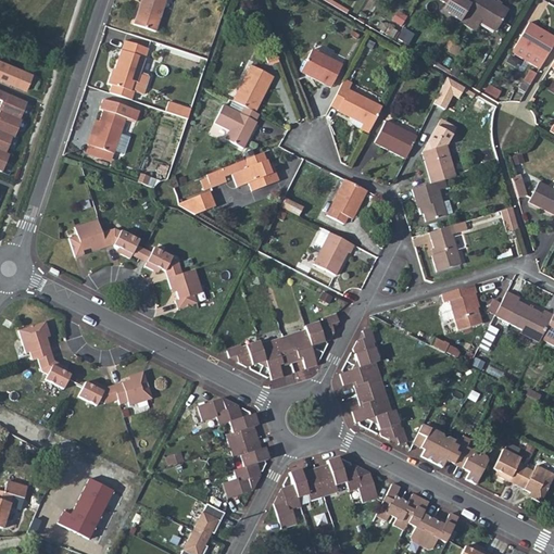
[(141,0),(135,23),(156,29),(165,0),(141,0)]
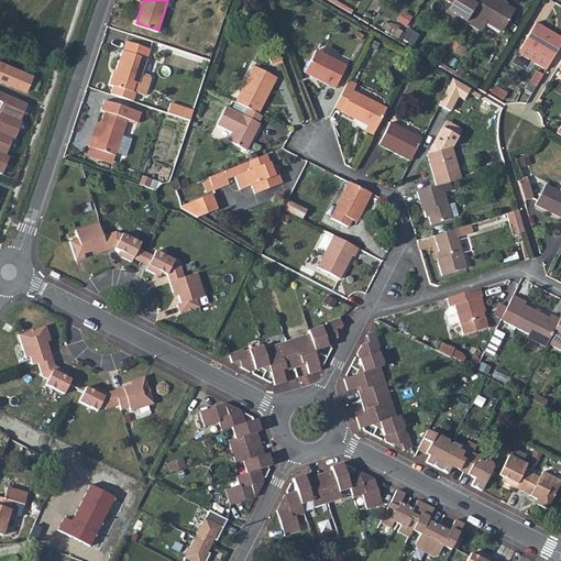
[(337,0),(354,9),(356,3),(349,0),(337,0)]
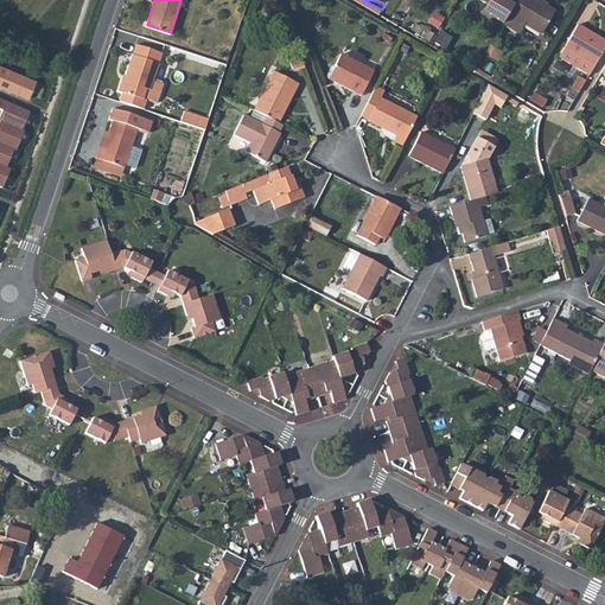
[(508,13),(515,0),(484,0),(486,1),(484,7),(494,13),(497,7),(508,13)]
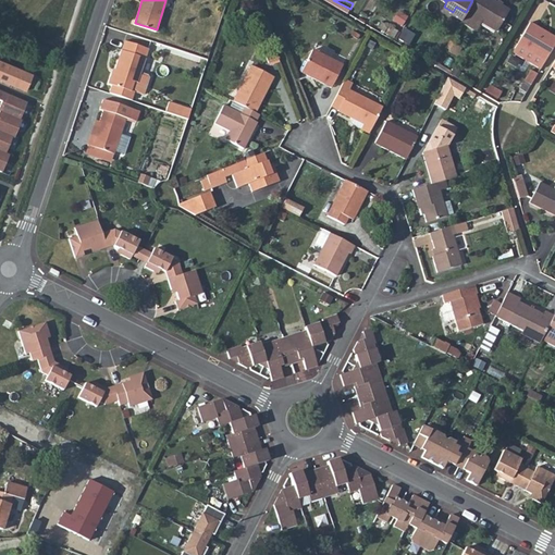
[(460,21),(476,29),(481,21),(497,29),(510,8),(496,0),(472,0),(466,12),(460,21)]
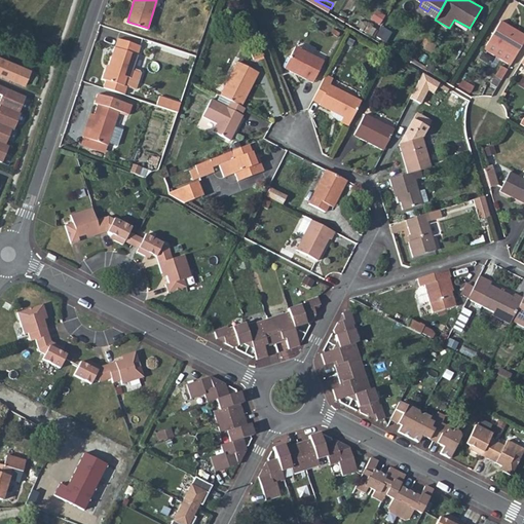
[(511,62),(523,39),(523,32),(501,19),(485,46),(511,62)]
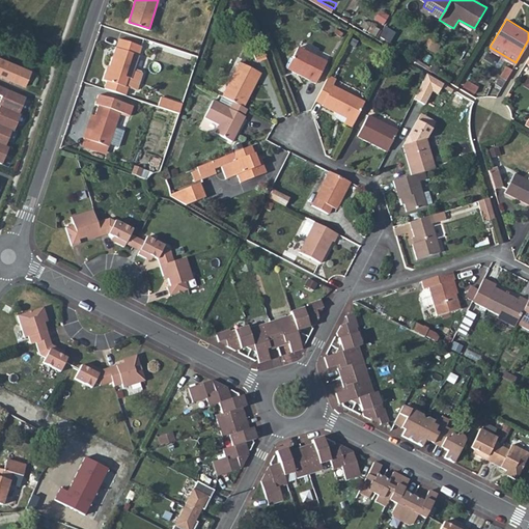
[(106,87),(131,95),(134,86),(142,89),(147,74),(146,72),(135,67),(142,45),(120,37),(111,64),(109,63),(105,78),(109,79),(106,87)]
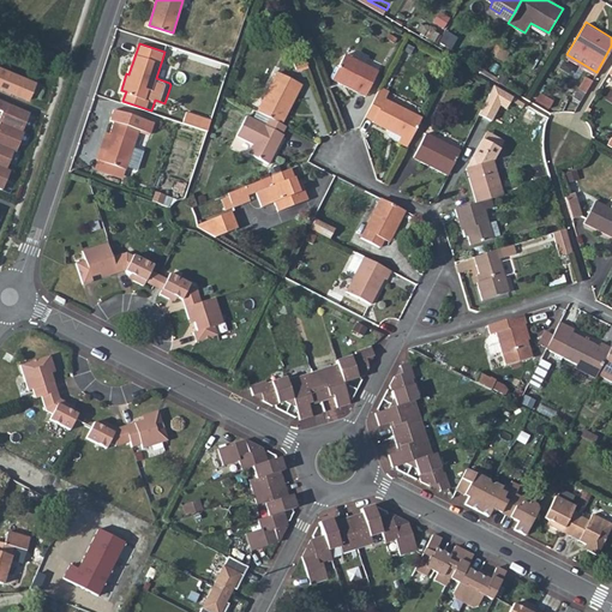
[(353,43),(349,49),(371,60),(373,53),(353,43)]
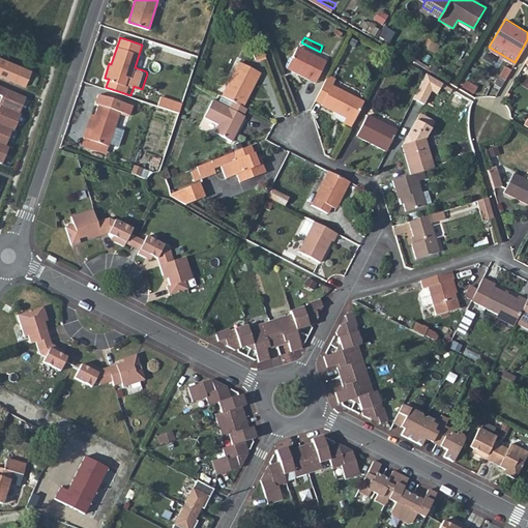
[(287,67),(315,82),(326,60),(298,46),(287,67)]
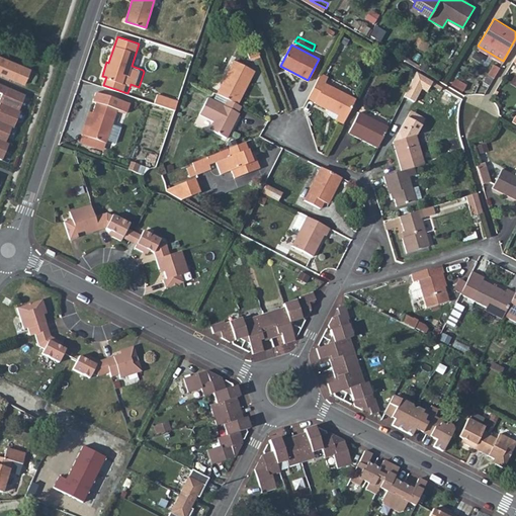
[(257,47),(246,51),(249,58),(260,54),(257,47)]
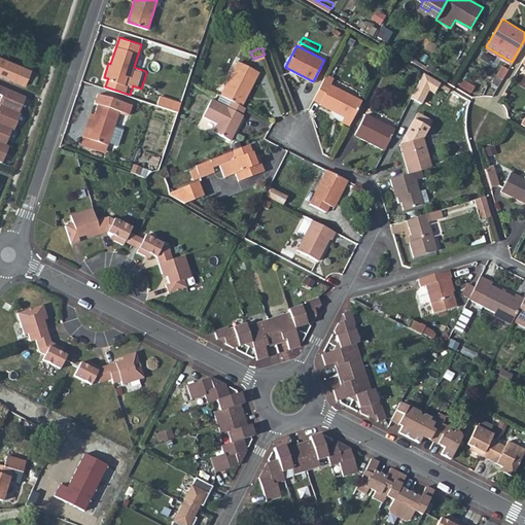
[(0,51),(0,71),(28,83),(34,67),(0,51)]
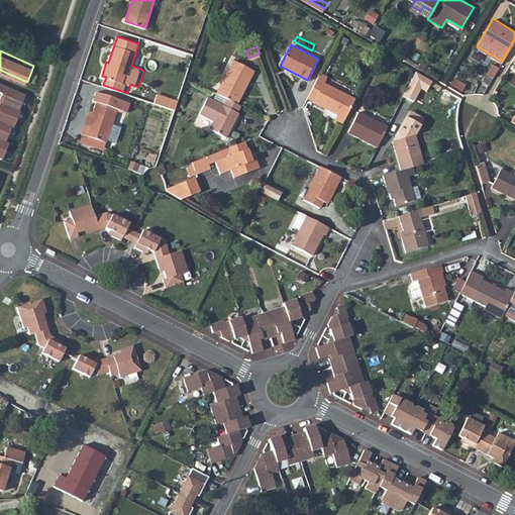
[(493,76),(501,62),(495,58),(487,73),(493,76)]
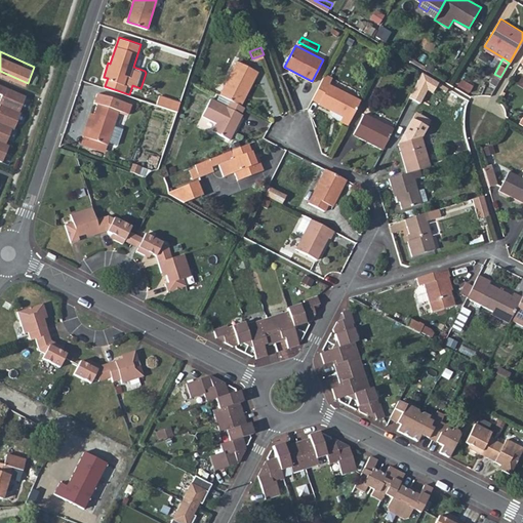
[(220,93),(242,105),(246,94),(243,93),(251,77),(254,79),(258,71),(238,59),(220,93)]
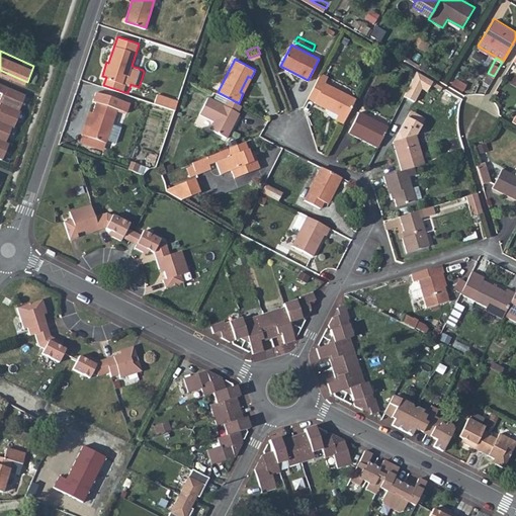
[(433,80),(417,70),(405,95),(414,100),(421,86),(427,90),(433,80)]
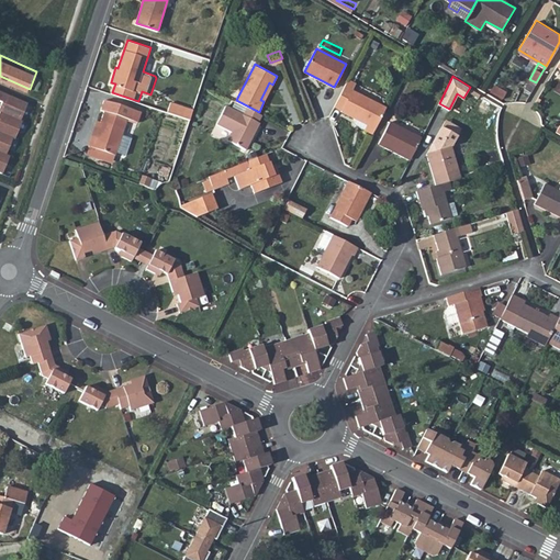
[(335,104),(343,109),(342,111),(367,124),(365,129),(373,133),(387,107),(353,89),(355,84),(347,79),(335,104)]
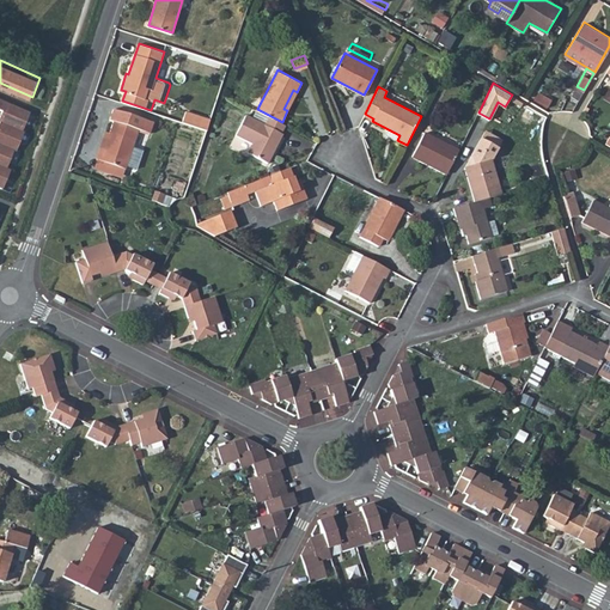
[(287,110),(297,92),(293,90),(284,109),(287,110)]
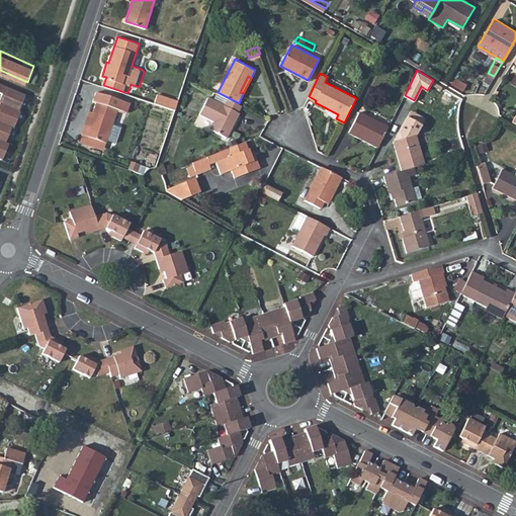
[(27,93),(0,81),(0,91),(3,92),(0,99),(0,101),(1,102),(0,105),(0,157),(4,159),(11,142),(7,141),(13,127),(15,127),(22,110),(21,109),(27,93)]
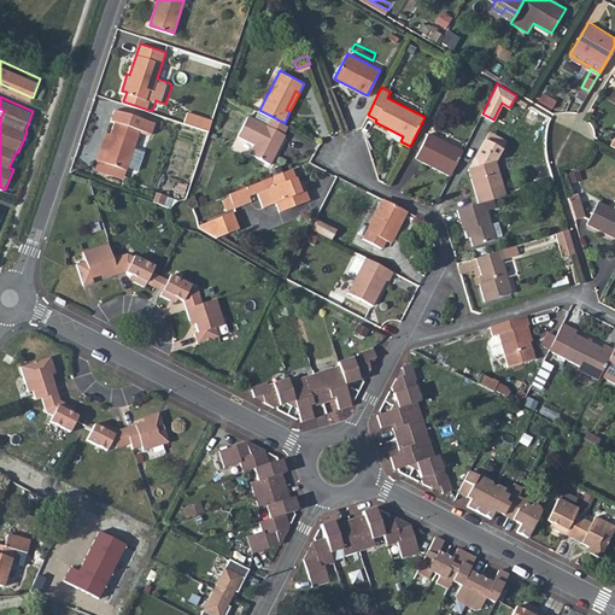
[(98,159),(127,169),(128,167),(139,170),(145,151),(135,147),(140,130),(152,134),(156,122),(115,107),(111,119),(116,122),(112,134),(107,150),(101,148),(98,159)]
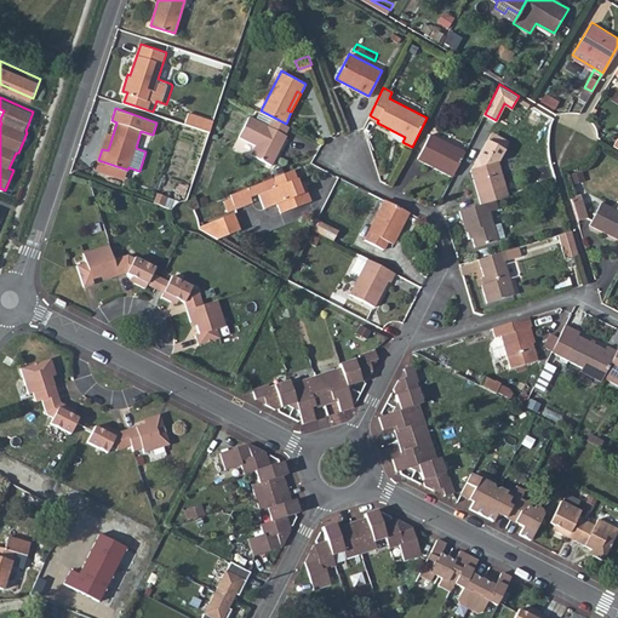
[(188,121),(213,129),(217,116),(192,109),(188,121)]
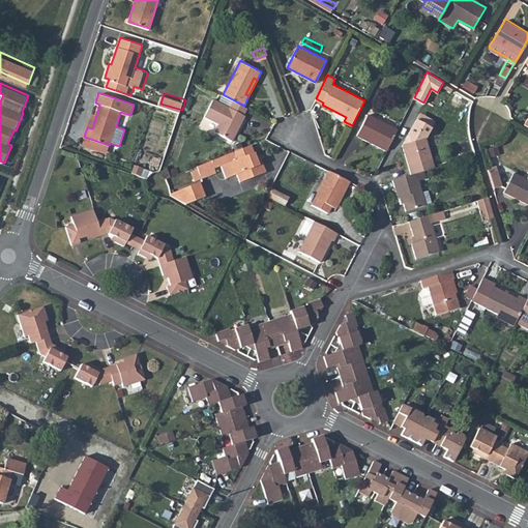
[(220,101),(245,115),(250,108),(244,106),(223,94),(220,101)]
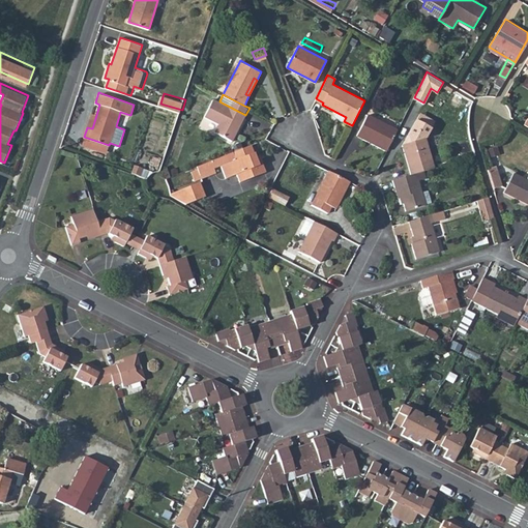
[(220,101),(214,98),(205,116),(220,123),(215,132),(233,140),(245,115),(220,101)]
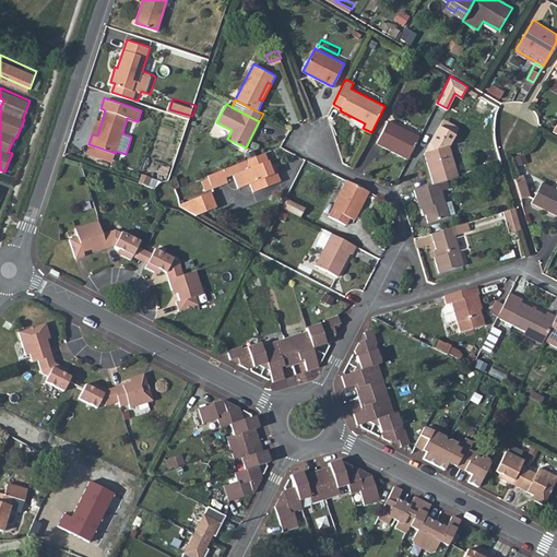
[(441,118),(438,126),(453,134),(458,127),(441,118)]
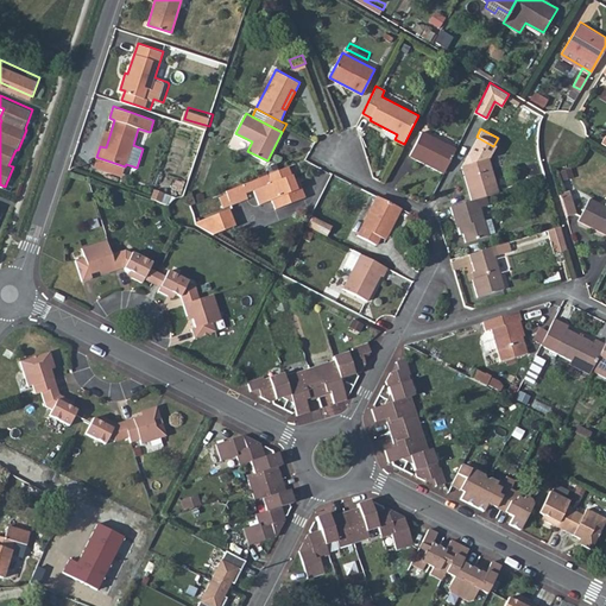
[(100,146),(106,147),(111,132),(105,131),(100,146)]
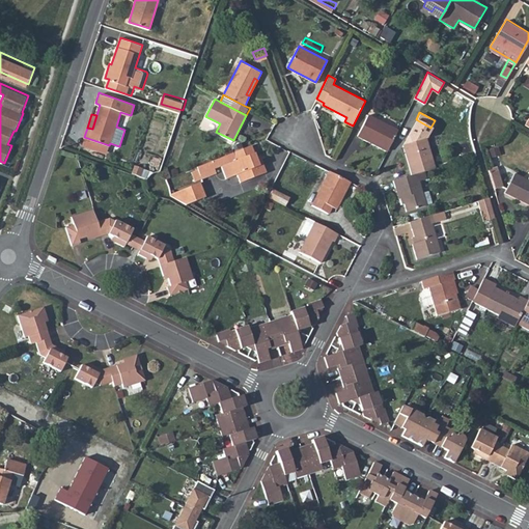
[(388,149),(397,130),(368,115),(359,135),(388,149)]
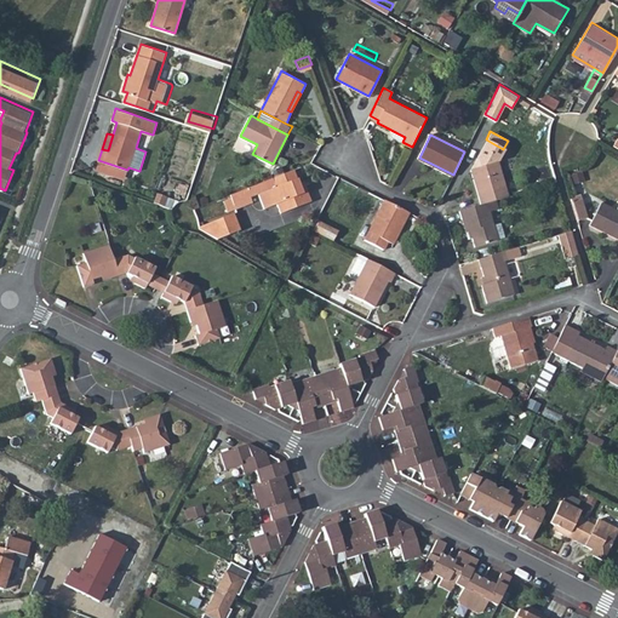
[(479,194),(481,204),(496,200),(508,196),(497,161),(503,149),(486,139),(470,170),(479,194)]
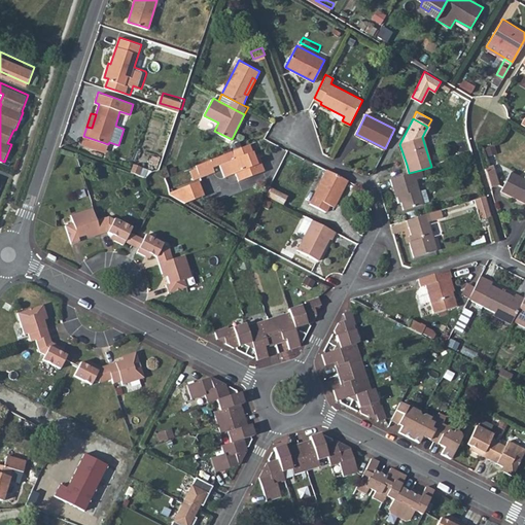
[(83,136),(81,144),(106,153),(108,144),(83,136)]
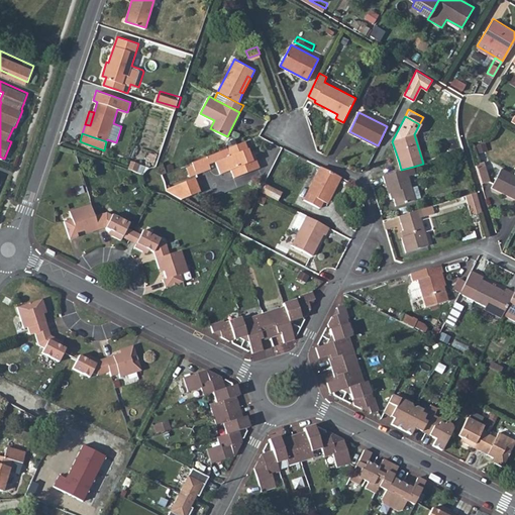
[(229,156),(215,161),(220,174),(231,170),(233,176),(260,166),(255,157),(252,158),(245,139),(226,147),(229,156)]
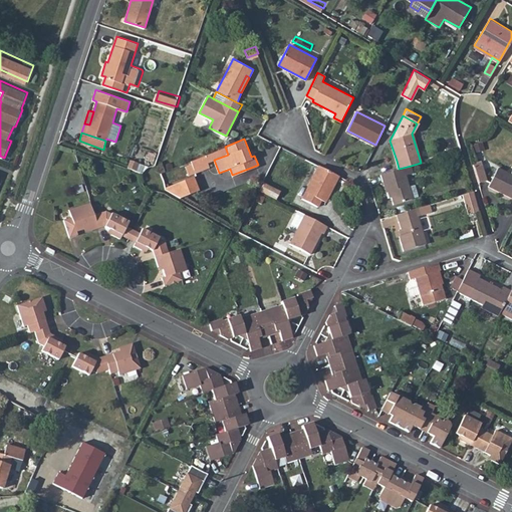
[(205,155),(208,162),(214,160),(228,155),(225,147),(205,155)]
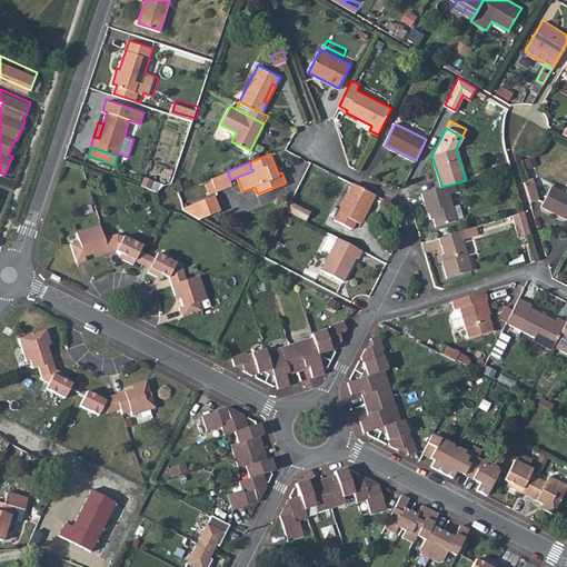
[(211,178),(217,190),(232,185),(230,179),(227,171),(211,178)]
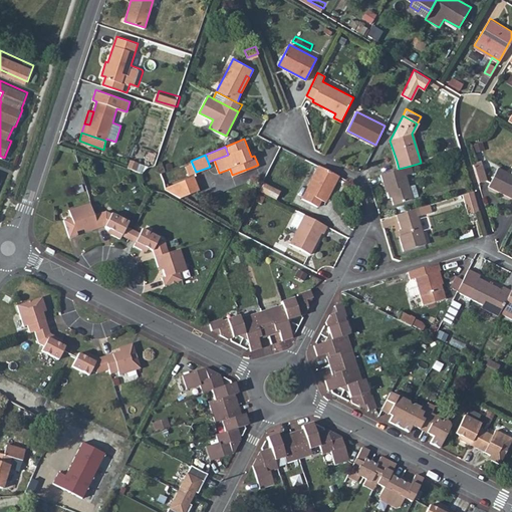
[(132,166),(139,168),(141,161),(134,159),(132,166)]
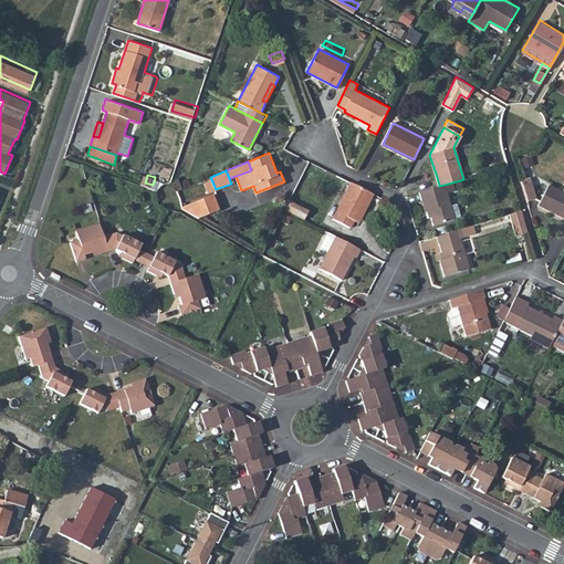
[(439,186),(437,177),(425,181),(428,189),(439,186)]
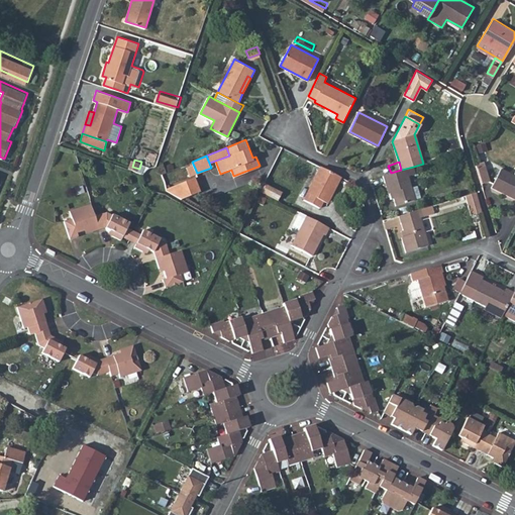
[(485,165),(478,168),(483,183),(490,181),(485,165)]
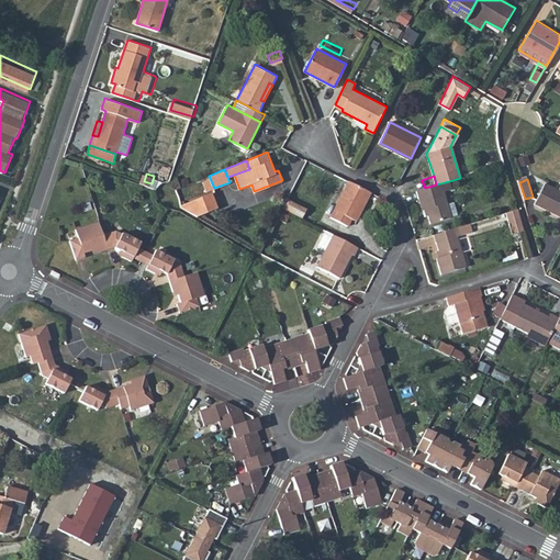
[(349,180),(331,216),(349,226),(353,219),(354,220),(364,201),(366,202),(371,191),(349,180)]
